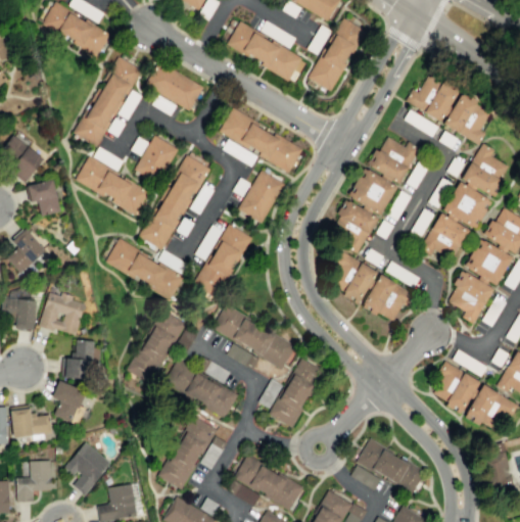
[(41,21),(54,0),(56,0),(108,32),(95,54),(41,21)]
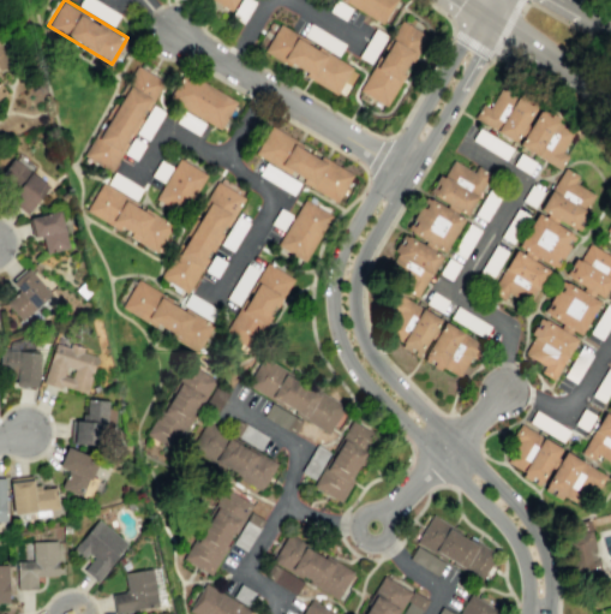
[(84,0),(82,7),(115,28),(123,16),(96,0),(84,0)]
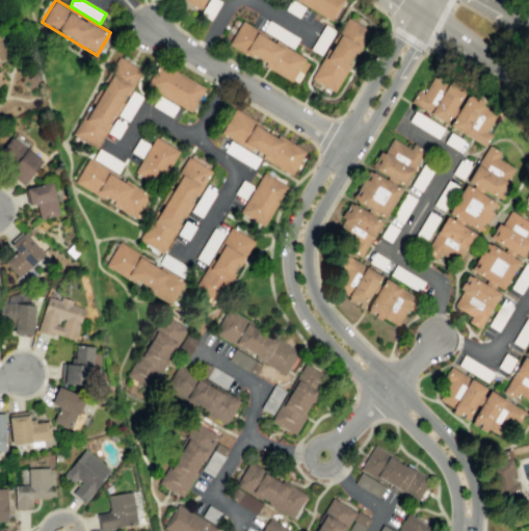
[(184,0),(208,0),(203,10),(184,0)]
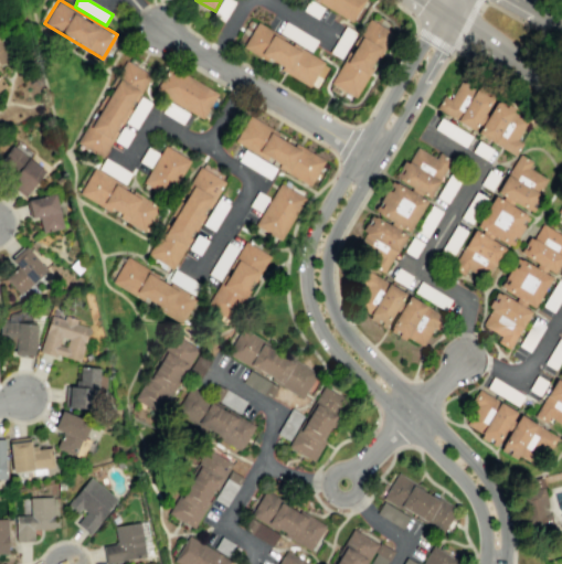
[(223,0),(233,0),(237,2),(225,23),(214,17),(223,0)]
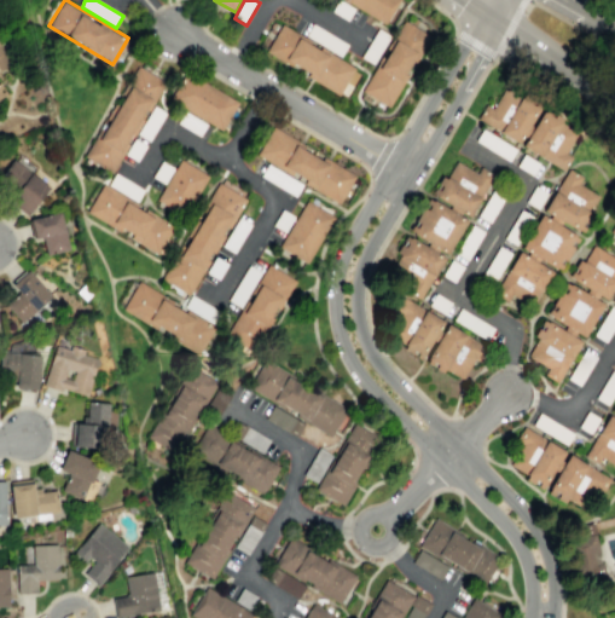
[(341,0),(357,10),(349,22),(334,12),(341,0)]
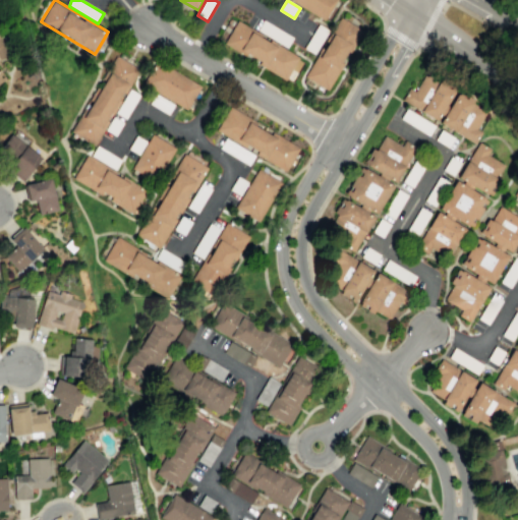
[(290,0),(337,0),(326,20),(290,0)]
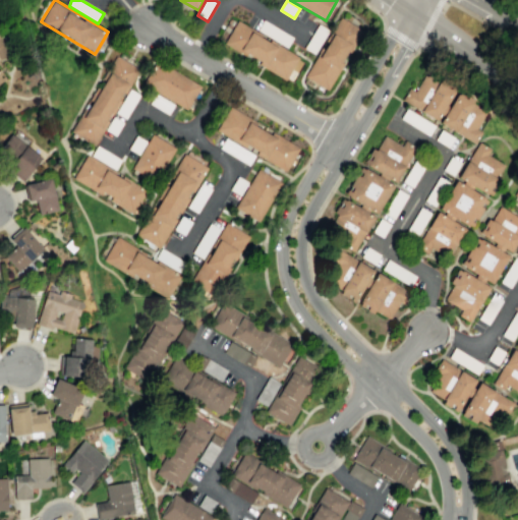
[(306,77),(322,52),(324,54),(330,44),(328,42),(342,18),(364,32),(350,56),(347,54),(342,63),(345,64),(343,68),(329,92),(306,77)]
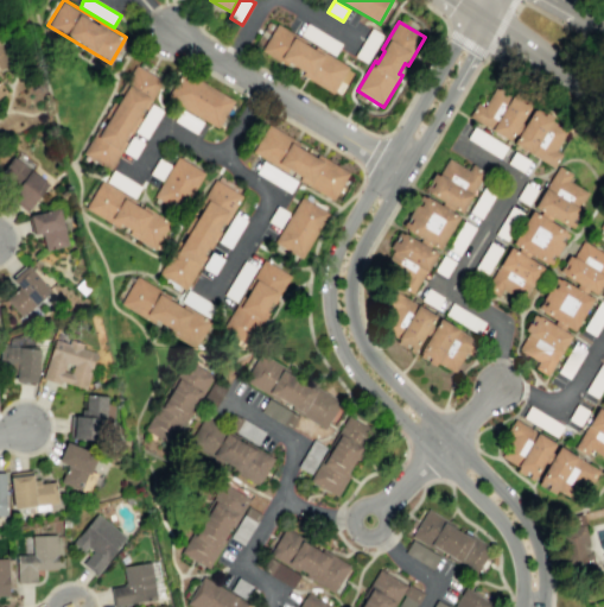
[(302,36),(309,23),(344,44),(337,57),(302,36)]
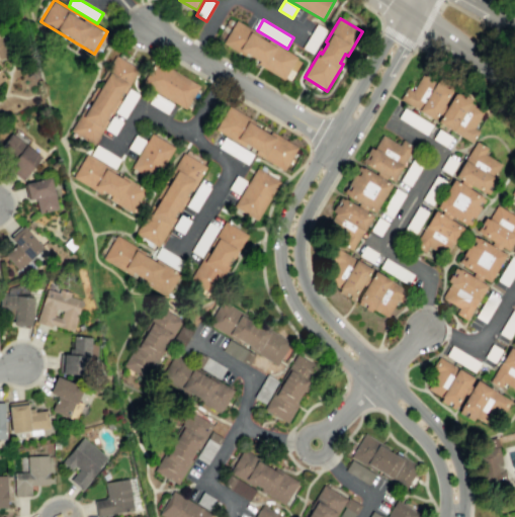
[(261,62),(252,56),(250,60),(225,44),(239,20),(264,36),(262,38),(271,45),(273,42),(298,58),(285,80),(259,65),(261,62)]
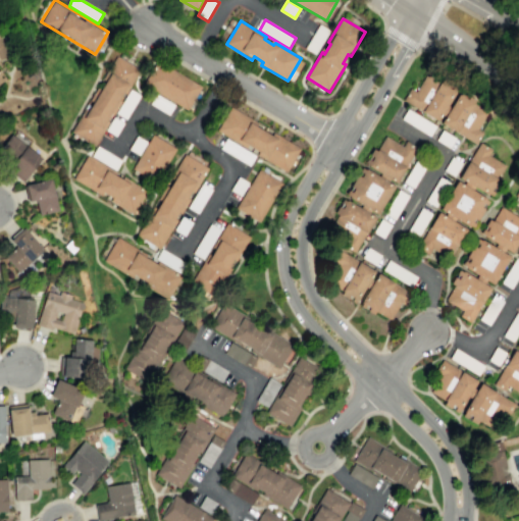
[(306,50),(320,25),(331,32),(317,56),(306,50)]
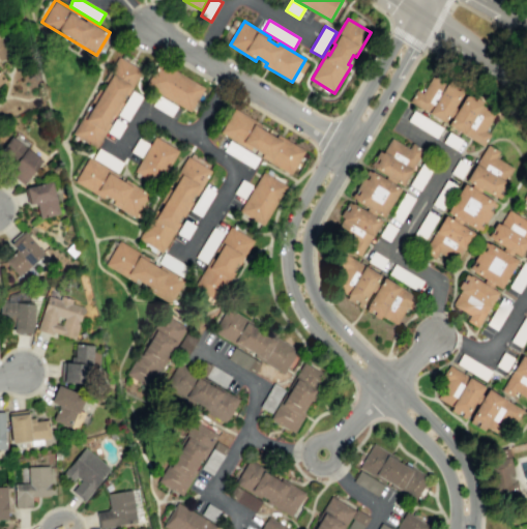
[(0,60),(0,35),(6,45),(5,46),(11,54),(1,62),(0,60)]
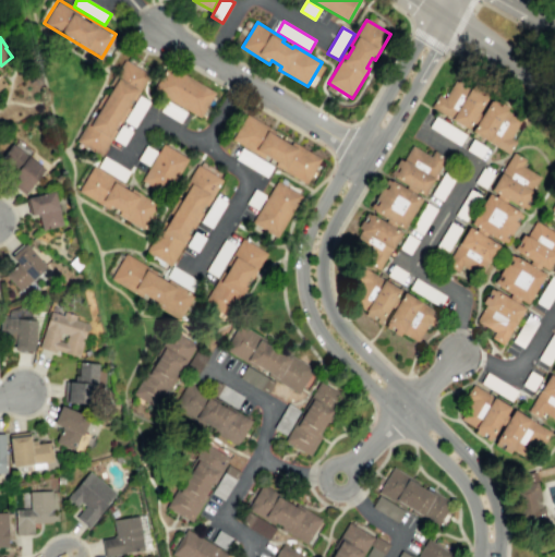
[(79,142),(128,60),(153,74),(104,157),(91,148),(79,142)]
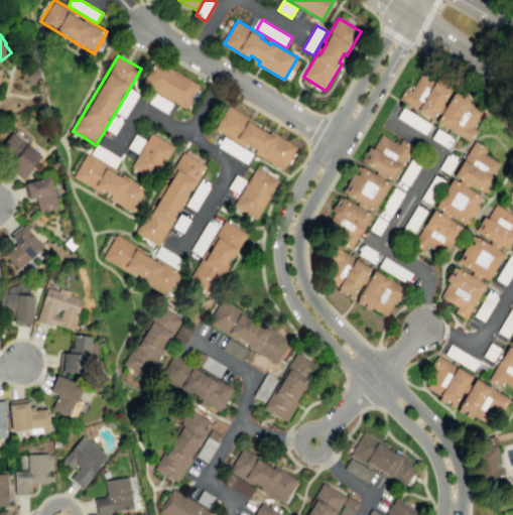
[(187,109),(144,84),(158,60),(201,87),(187,109)]
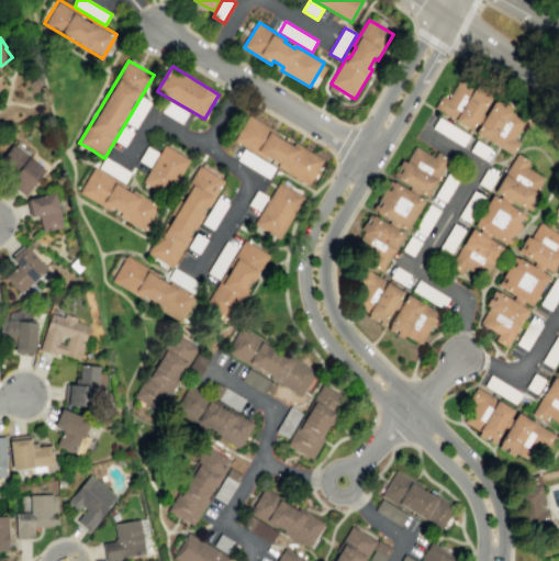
[(0,77),(1,76),(9,86),(6,88),(0,91),(0,77)]
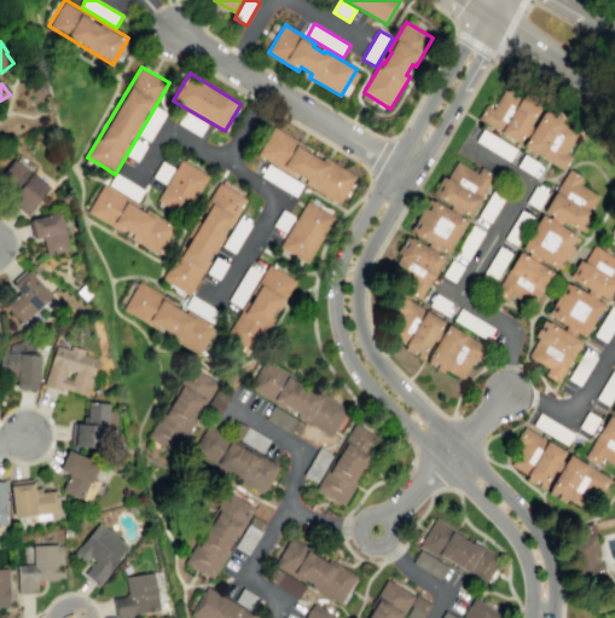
[(508,90),(541,109),(521,144),(481,120),(489,107),(495,110),(508,90)]
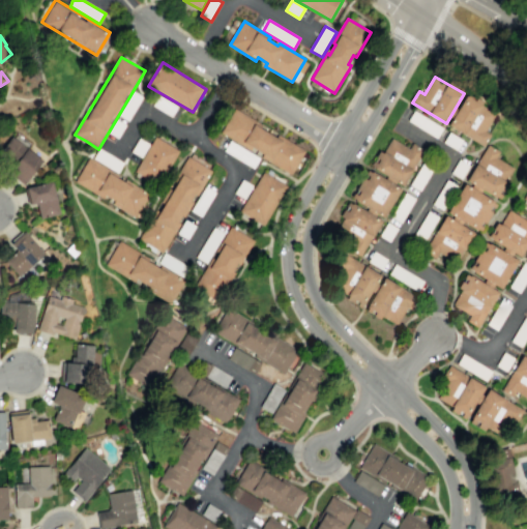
[(120,116),(130,121),(144,97),(134,91),(120,116)]
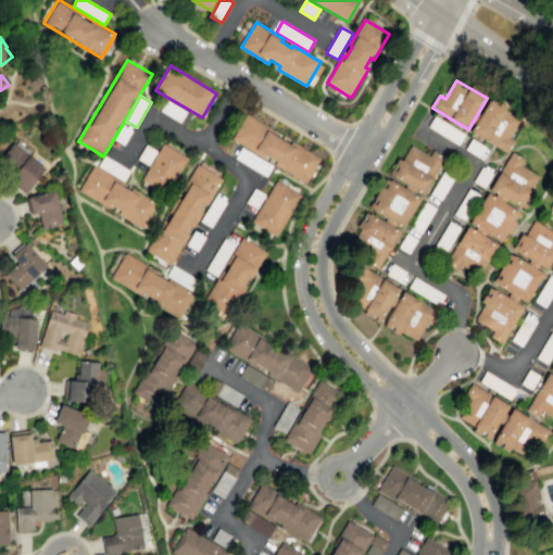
[(181,123),(188,113),(168,101),(162,112),(181,123)]
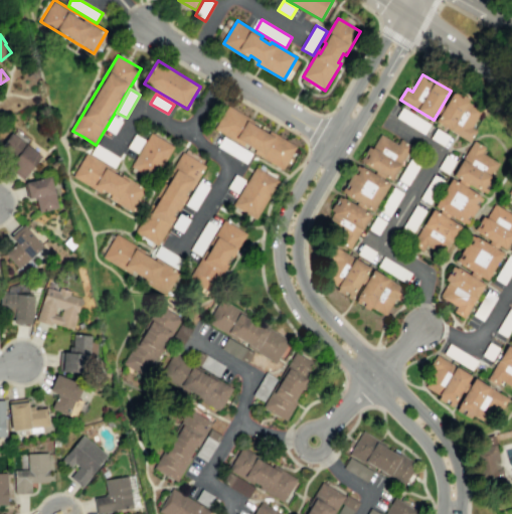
[(437,122),(453,94),(483,111),(473,128),(478,132),(472,142),(437,122)]
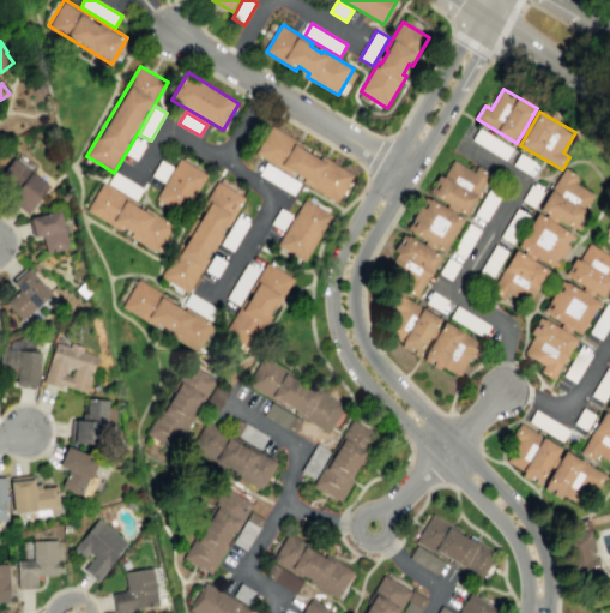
[(258,155),(275,127),(354,175),(338,203),(258,155)]
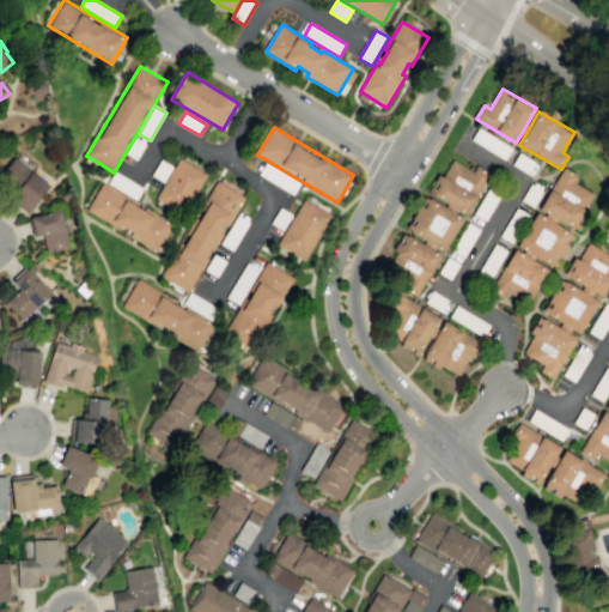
[(474,140),(507,161),(513,149),(480,129),(474,140)]
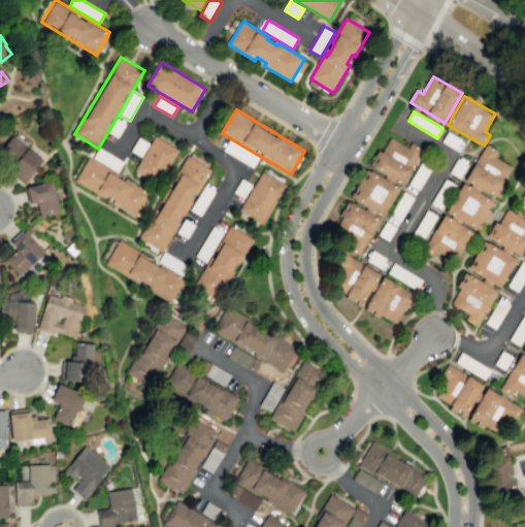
[(127,125),(116,120),(108,133),(120,138),(127,125)]
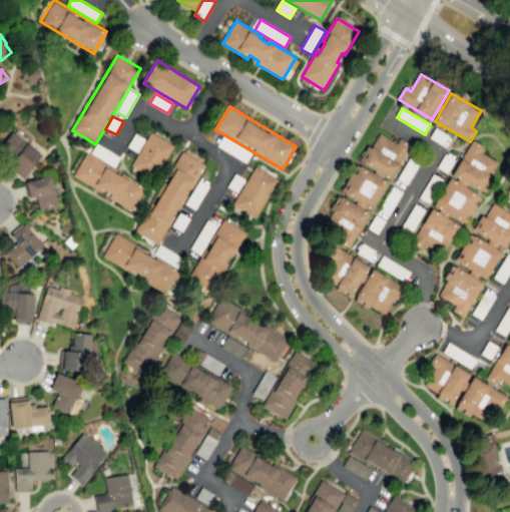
[(431,138),(444,145),(449,136),(437,129),(431,138)]
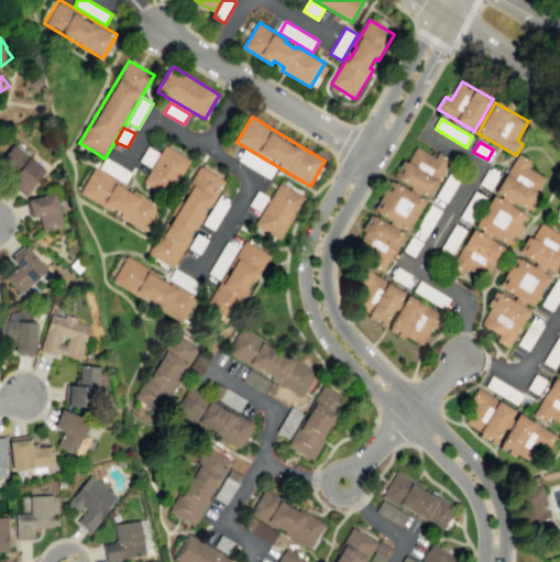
[(19,174),(2,161),(14,145),(32,160),(47,171),(26,197),(11,185),(19,174)]
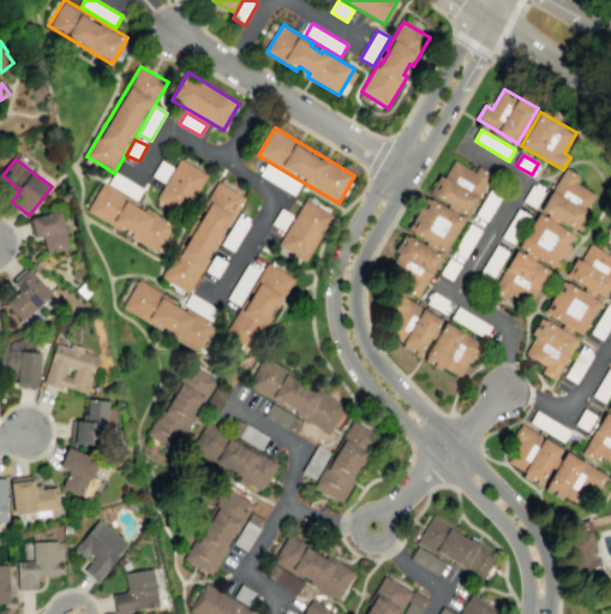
[(157,200),(181,160),(208,176),(184,213),(177,207),(172,215),(156,206),(160,201),(157,200)]
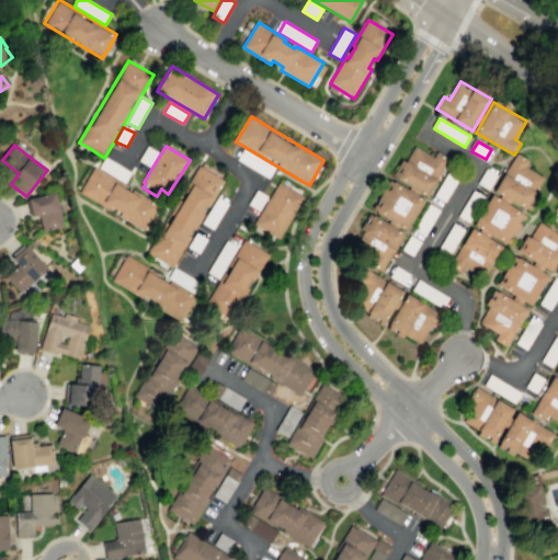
[(397,178),(417,146),(434,158),(439,151),(451,160),(428,197),(397,178)]
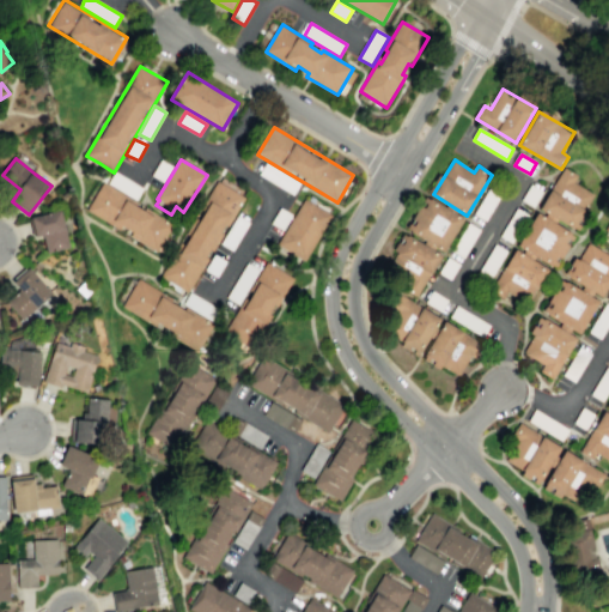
[(166,182),(174,165),(160,162),(154,177),(166,182)]
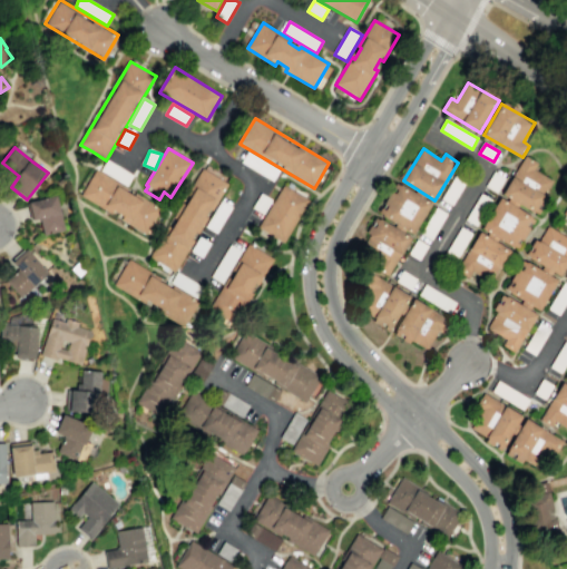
[(243,163),(274,182),(281,170),(248,153),(243,163)]
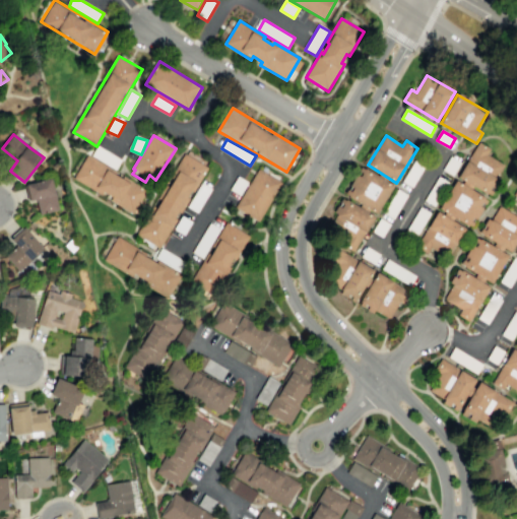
[(488,194),(460,177),(477,148),(480,142),(492,148),(488,154),(506,166),(488,194)]
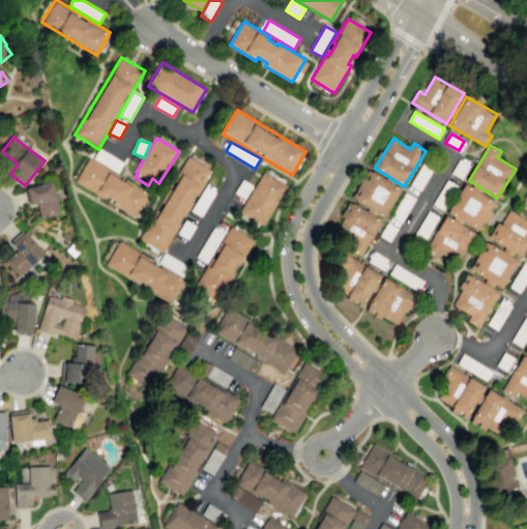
[(125,164),(100,149),(94,159),(119,173),(125,164)]
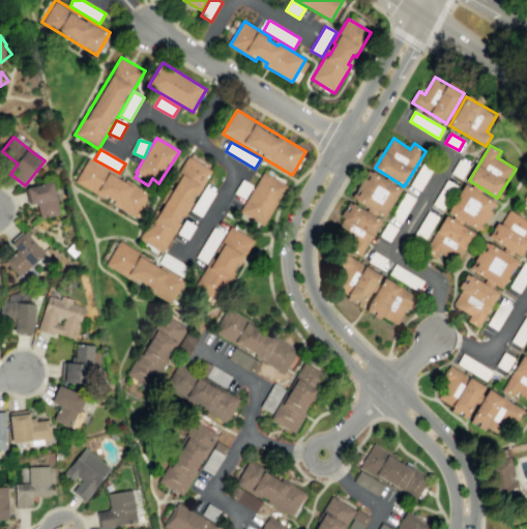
[(77,181),(90,157),(150,194),(137,217),(77,181)]
